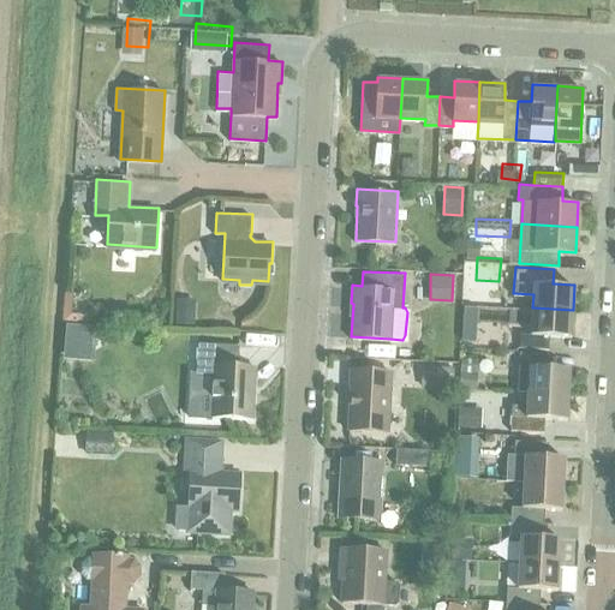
[(477,339),(478,306),(463,305),(461,339),(477,339)]
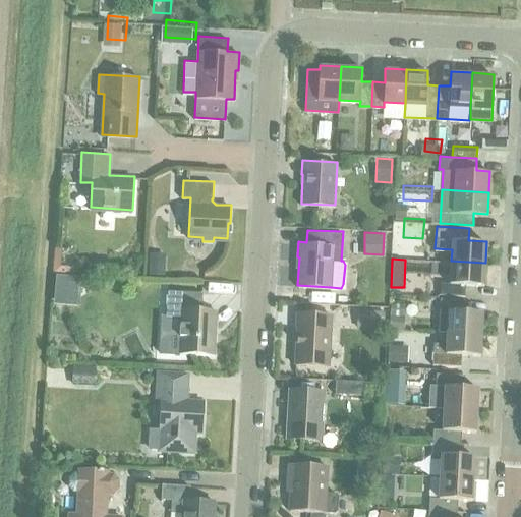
[(485,263),(451,261),(450,282),(441,281),(441,293),(465,294),(465,283),(483,284),(485,263)]
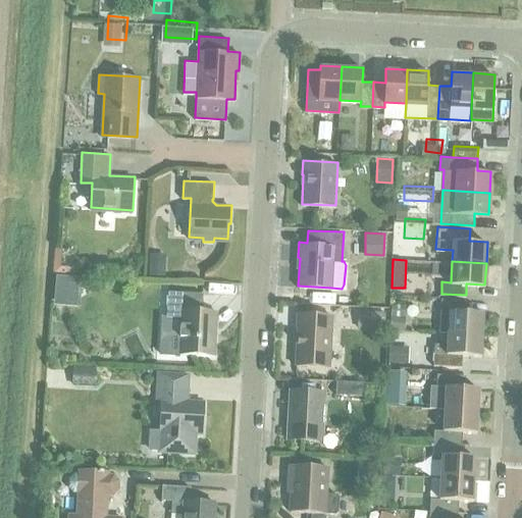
[(58,269),(57,287),(83,288),(83,271),(58,269)]
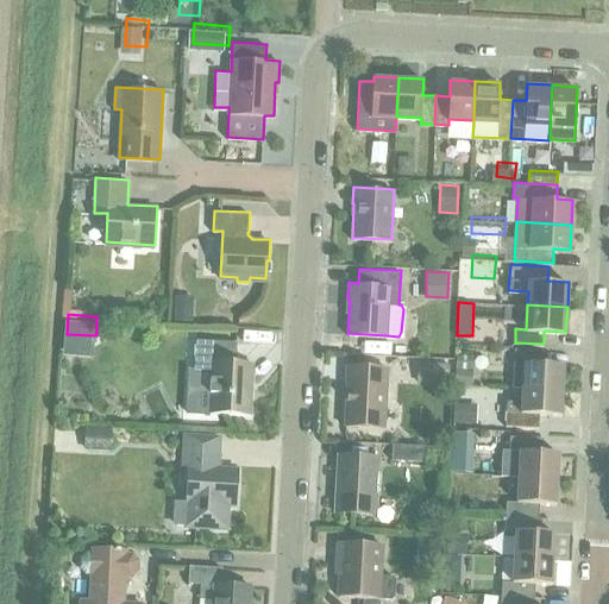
[(209,411),(250,414),(253,362),(236,360),(237,340),(196,338),(195,369),(211,369),(209,411)]
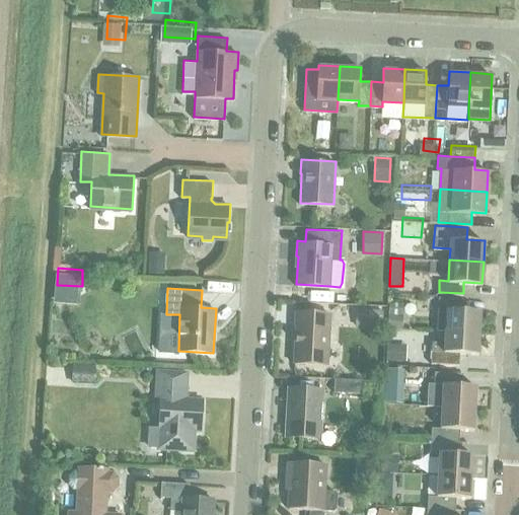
[(437,328),(445,329),(479,332),(480,310),(462,309),(462,297),(439,296),(437,328)]
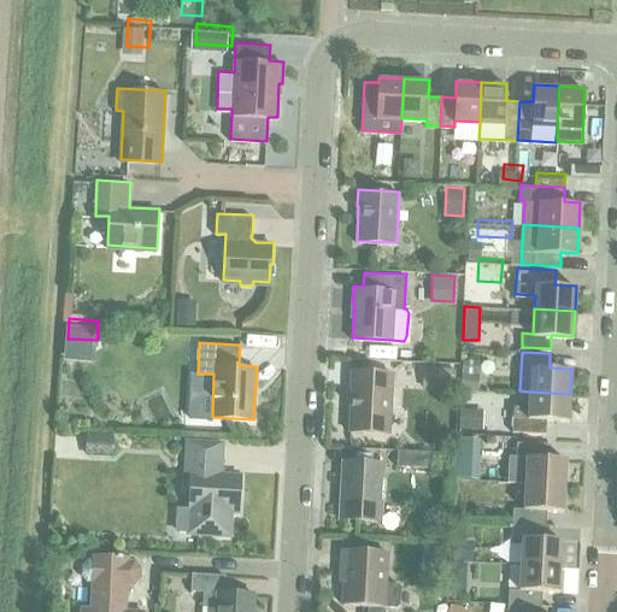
[(476,386),(479,357),(462,355),(459,384),(476,386)]
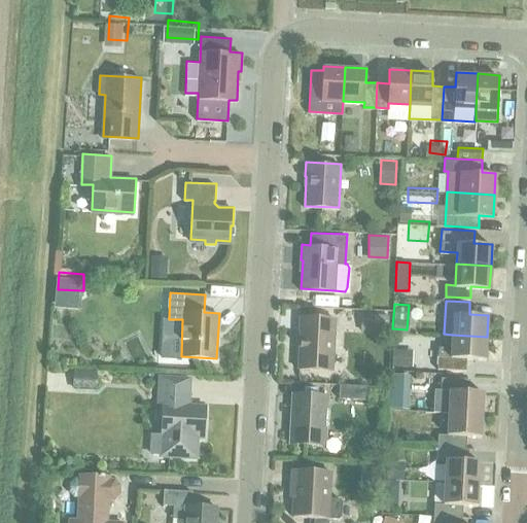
[(360,329),(388,330),(389,312),(361,311),(360,329)]
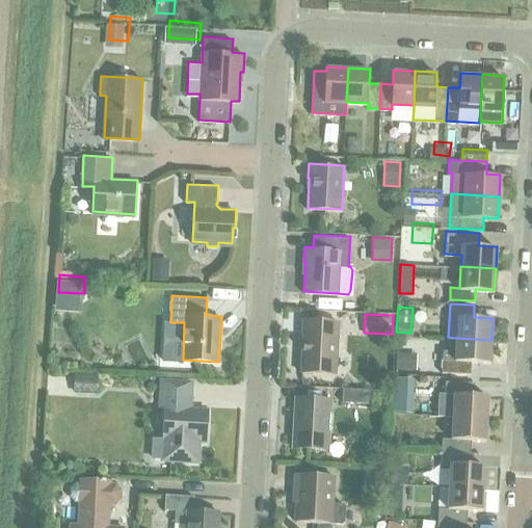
[(301,371),(335,373),(338,319),(302,318),(301,332),(304,333),(301,371)]
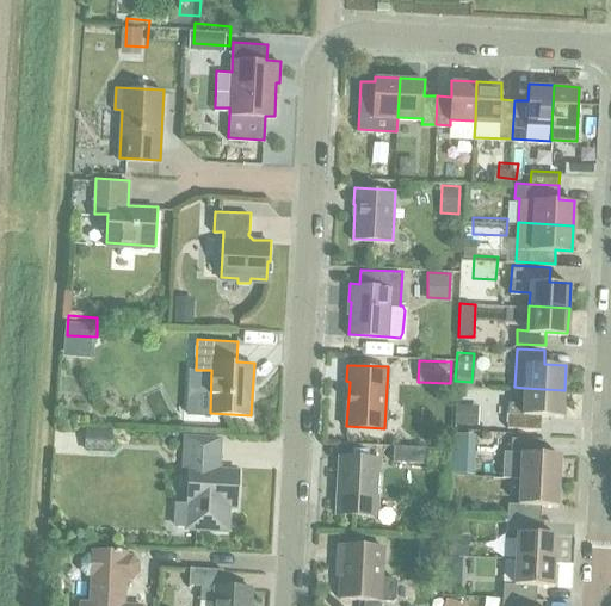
[(565,390),(524,388),(524,401),(508,401),(507,426),(541,427),(541,414),(562,415),(565,390)]
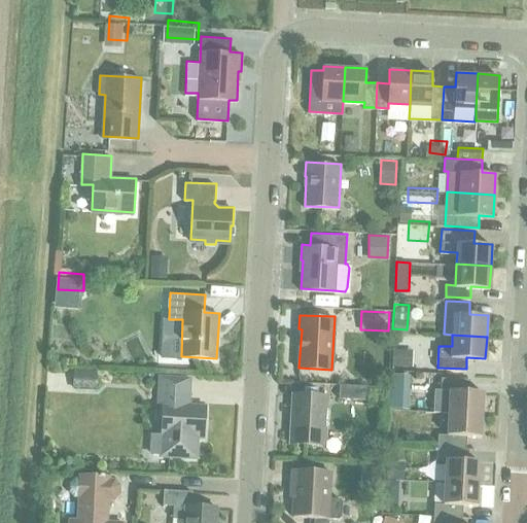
[(400,343),(403,363),(417,361),(414,342),(400,343)]
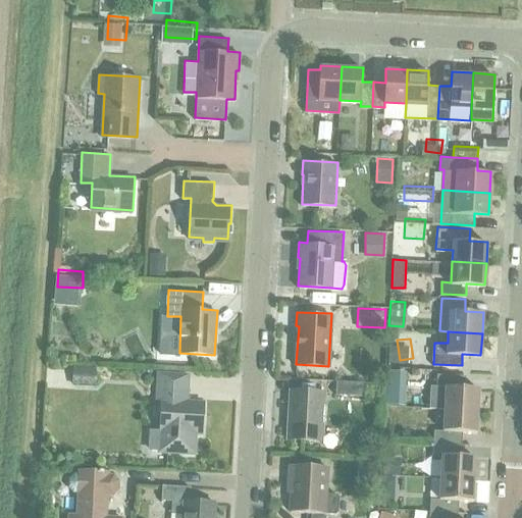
[(76,363),(75,378),(100,379),(101,364),(76,363)]
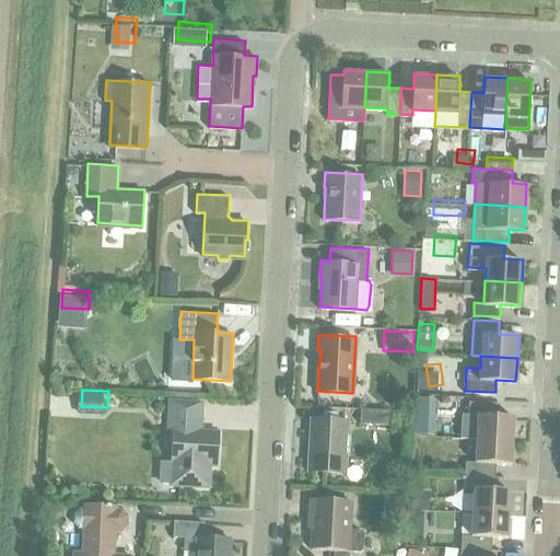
[(171,483),(208,485),(210,463),(217,464),(219,430),(201,429),(202,401),(170,398),(168,423),(174,424),(172,460),(164,460),(161,462),(160,478),(163,482),(171,482),(171,483)]
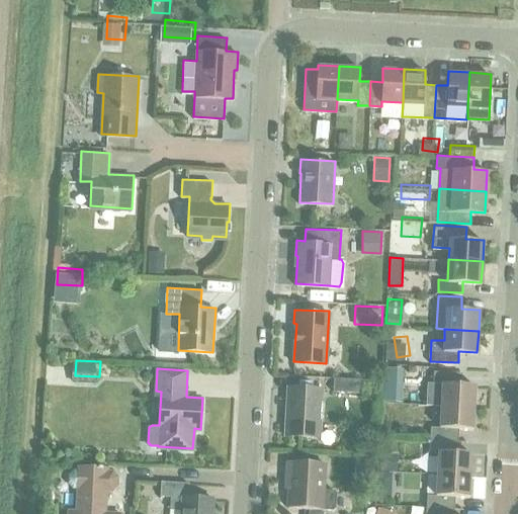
[(428,381),(426,404),(441,404),(475,406),(476,384),(461,383),(461,371),(433,369),(433,381),(428,381)]
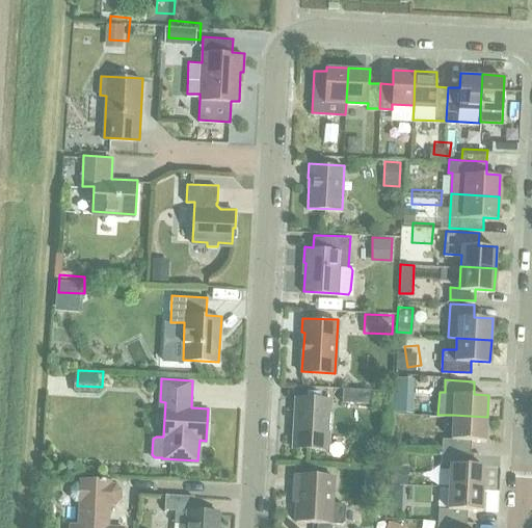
[(413,384),(394,383),(393,398),(413,399),(413,384)]
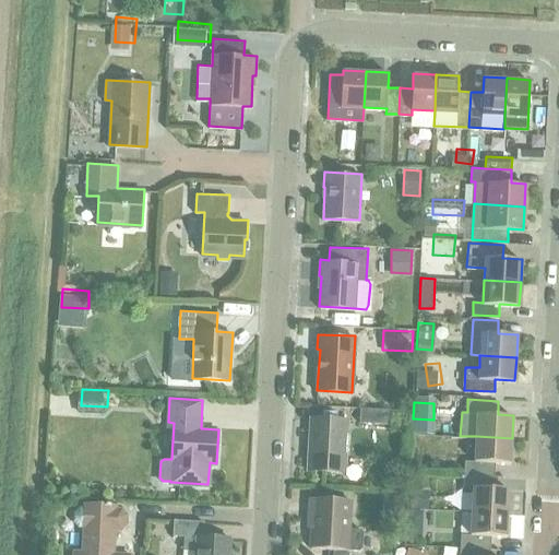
[(360,406),(359,421),(388,422),(388,408),(360,406)]
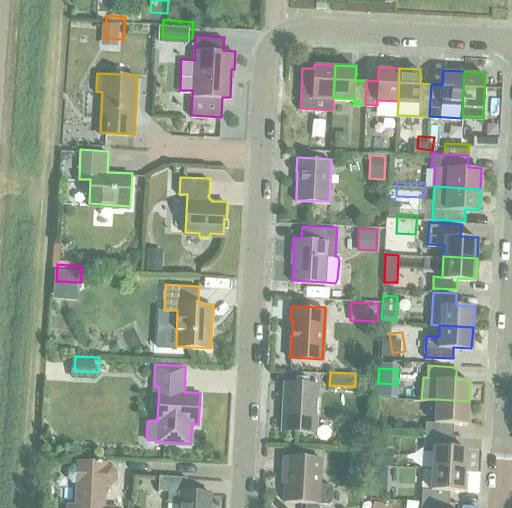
[(282,429),(315,430),(318,383),(285,382),(282,429)]
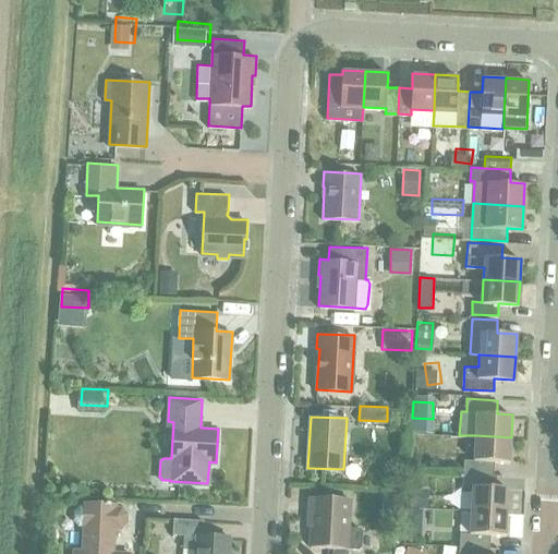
[(464,458),(463,472),(494,473),(494,460),(509,461),(511,437),(475,435),(474,459),(464,458)]
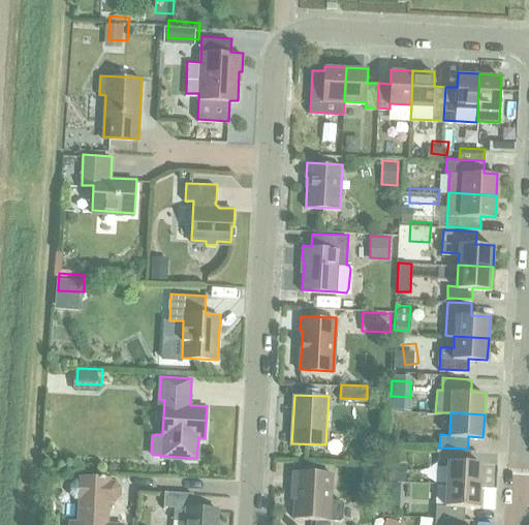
[(439,448),(438,460),(447,460),(446,482),(480,484),(481,462),(467,461),(468,449),(439,448)]
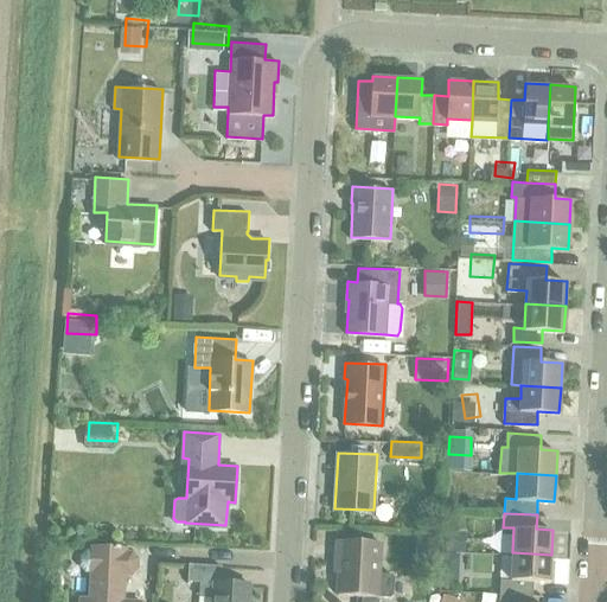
[(570,522),(558,522),(558,548),(572,548),(570,522)]
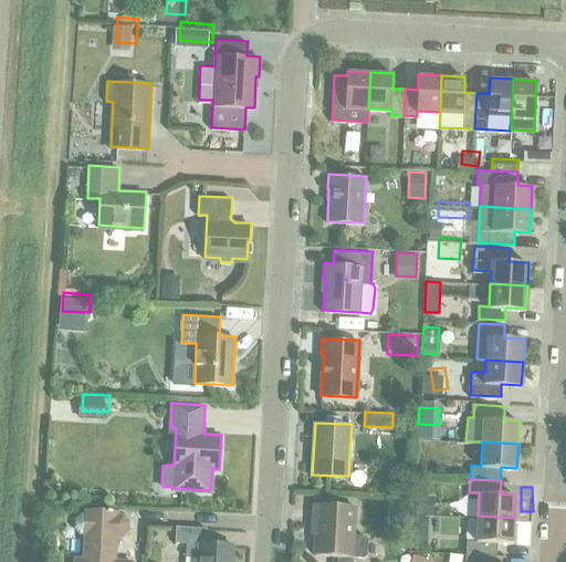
[(365,536),(353,534),(355,505),(313,502),(312,521),(316,521),(315,553),(364,557),(367,553),(368,538),(365,536)]
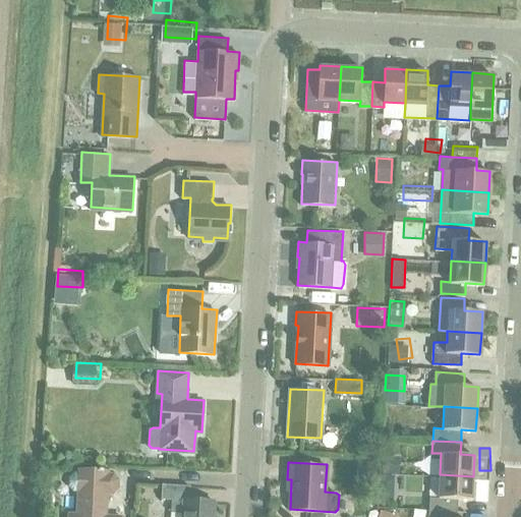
[(68,516),(121,516),(122,515),(106,514),(107,492),(112,492),(117,486),(118,478),(113,473),(108,472),(108,469),(79,468),(79,471),(74,471),(69,475),(68,483),(73,490),(78,490),(77,513),(69,512),(68,516)]
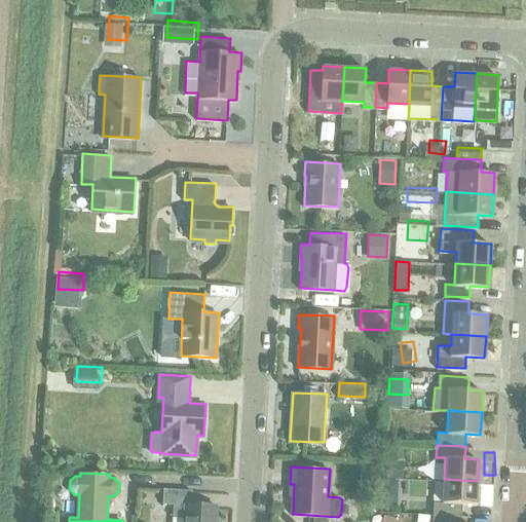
[(429,478),(416,476),(413,488),(426,491),(429,478)]
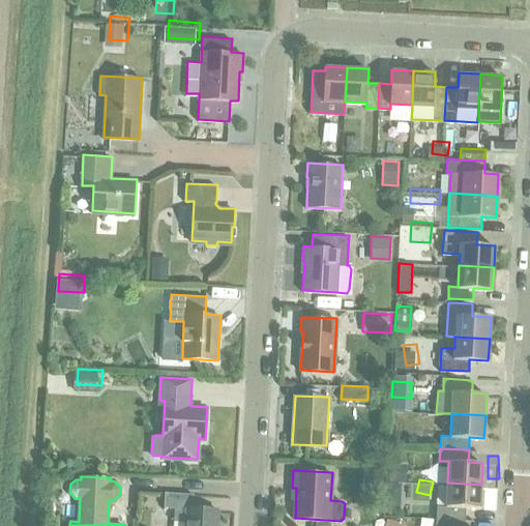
[(437,504),(436,518),(465,519),(466,506),(480,507),(481,485),(447,483),(446,505),(437,504)]
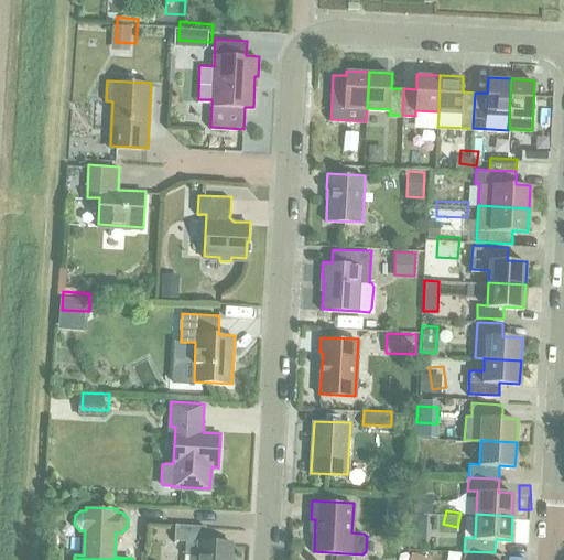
[(197,559),(230,559),(232,541),(205,540),(206,525),(175,523),(174,538),(186,539),(185,553),(198,555),(197,559)]
